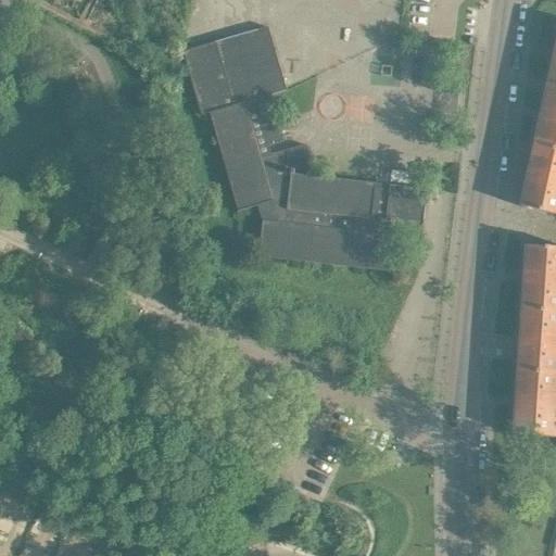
[(209,113),(237,213),(257,206),(261,222),(257,258),(392,273),(396,237),(389,236),(391,219),(420,223),(420,225),(421,225),(426,189),(307,176),(299,147),(305,146),(305,144),(270,154),(268,146),(282,141),(269,95),(286,90),(267,27),(186,50),(181,51),(200,115),(209,113)]
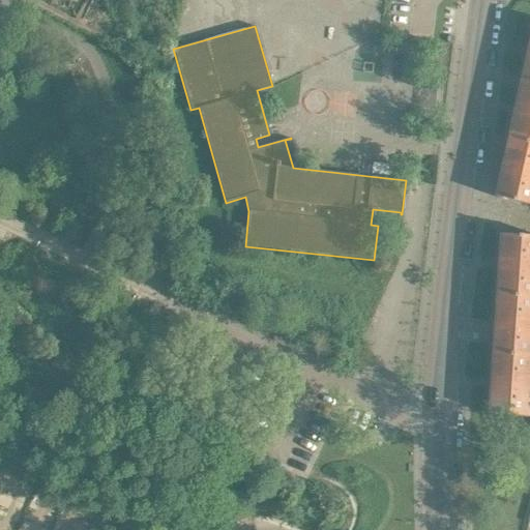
[(512,140),(529,143),(529,82),(525,82),(512,140)]
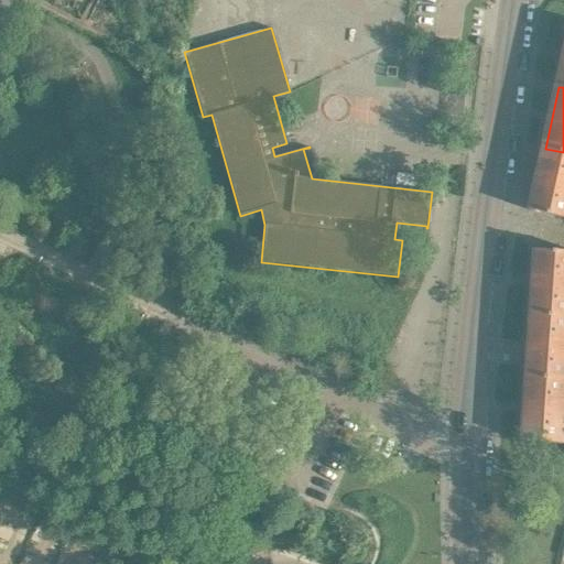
[(563,218),(563,152),(545,149),(531,212),(563,218)]
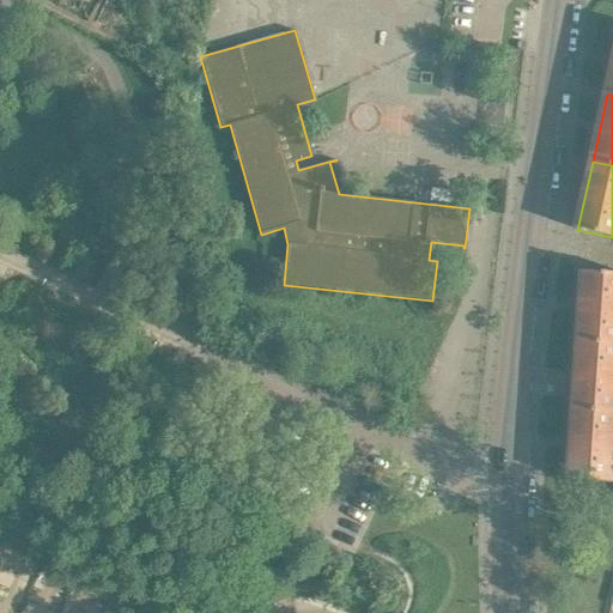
[(462,193),(431,189),(430,204),(460,207),(462,193)]
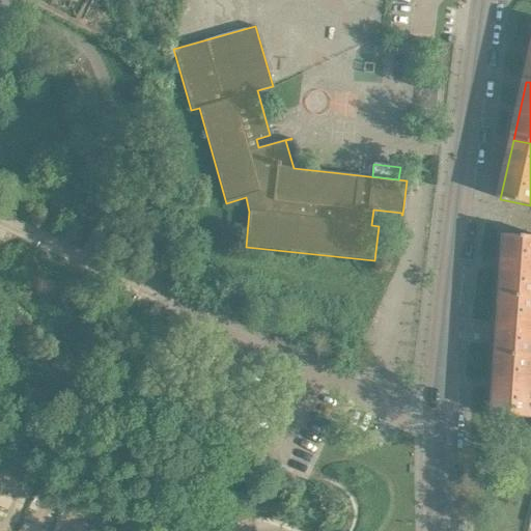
[(530,238),(506,236),(502,297),(530,298),(530,238)]
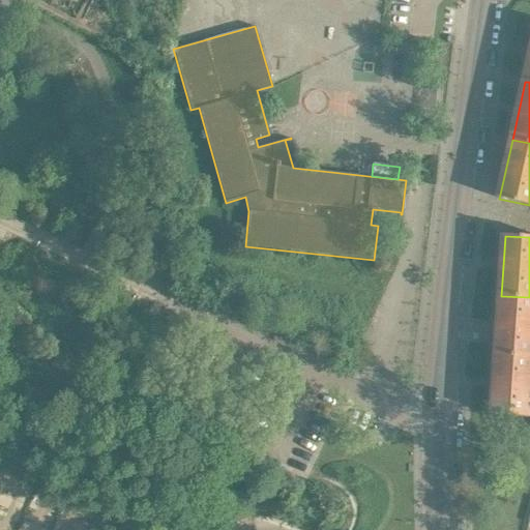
[(529,297),(501,296),(497,354),(529,356),(529,297)]
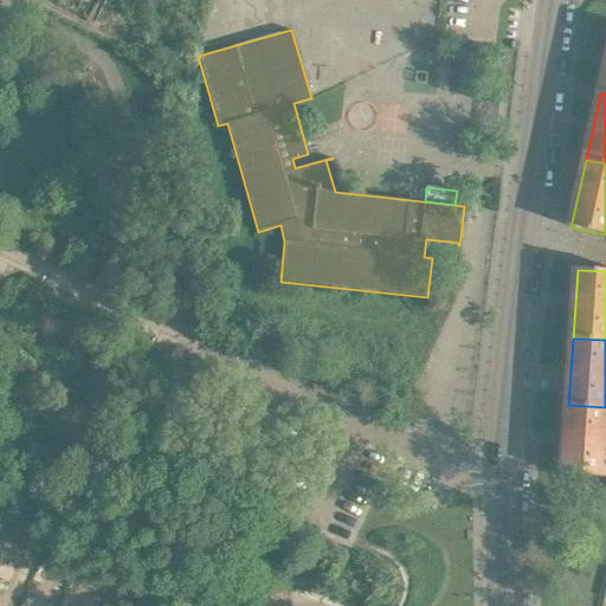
[(605,407),(568,405),(562,474),(605,476),(605,407)]
